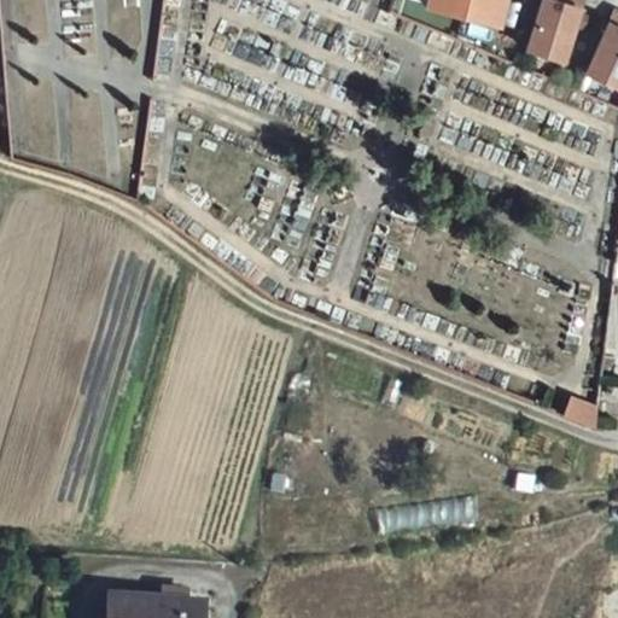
[(429,0),(427,10),(499,27),(505,0),(429,0)]
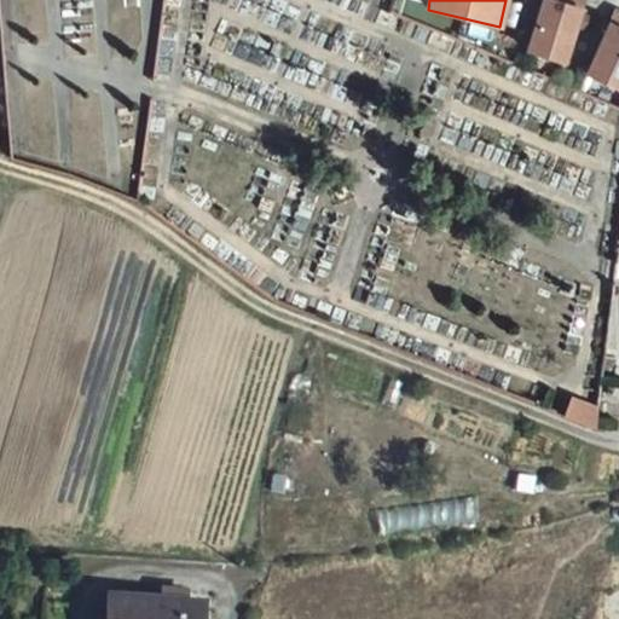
[(563,0),(562,10),(544,5),(528,55),(563,65),(583,3),(577,0),(563,0)]
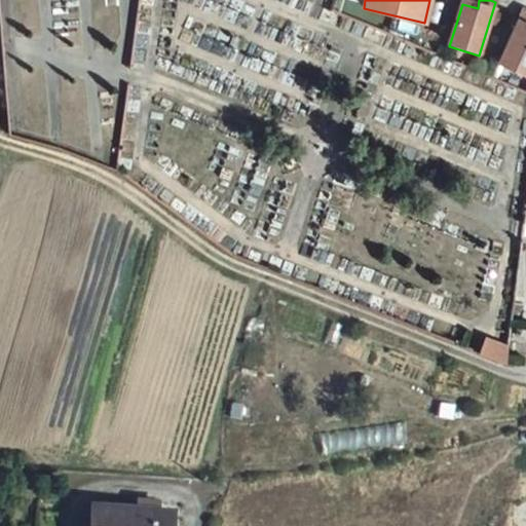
[(525,10),(522,8),(517,19),(525,23),(525,10)]
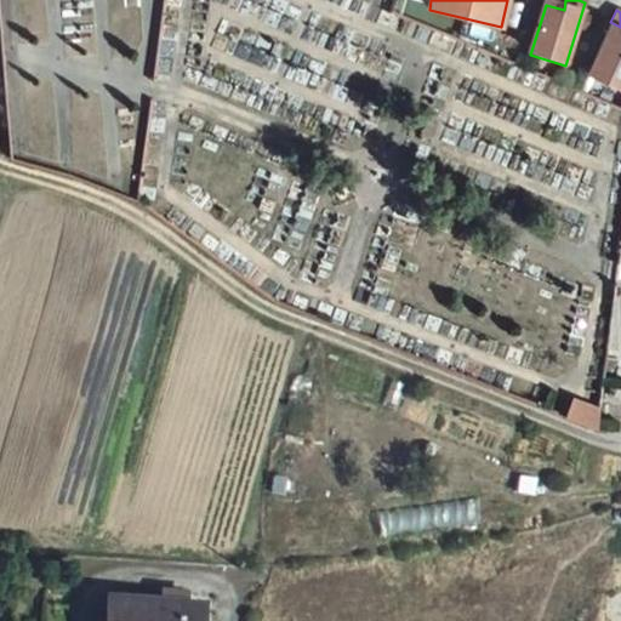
[(620,27),(610,22),(588,72),(620,86),(620,27)]
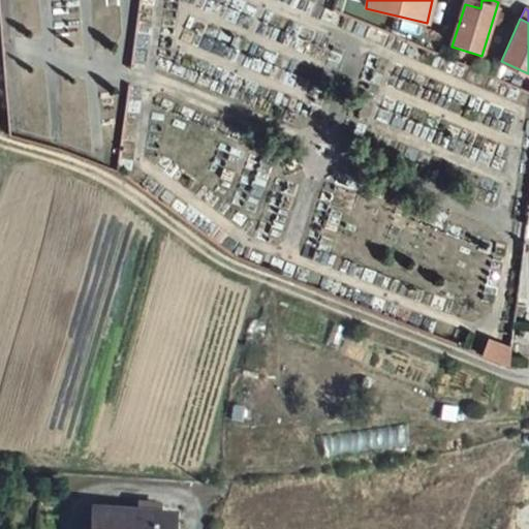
[(444,418),(457,421),(459,407),(446,405),(444,418)]
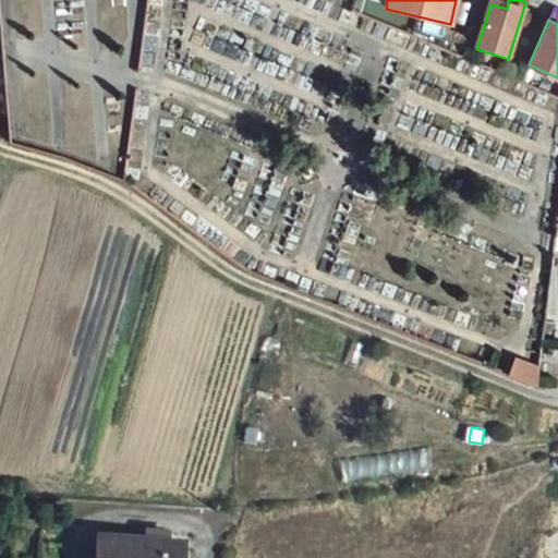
[(341,460),(343,480),(429,469),(427,449),(341,460)]
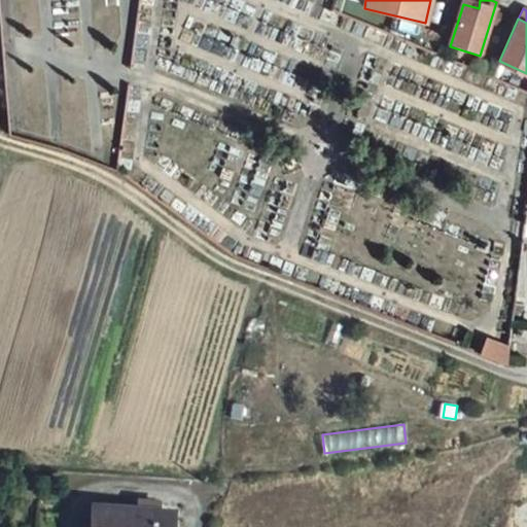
[(91,510),(89,526),(169,526),(170,516),(91,510)]
